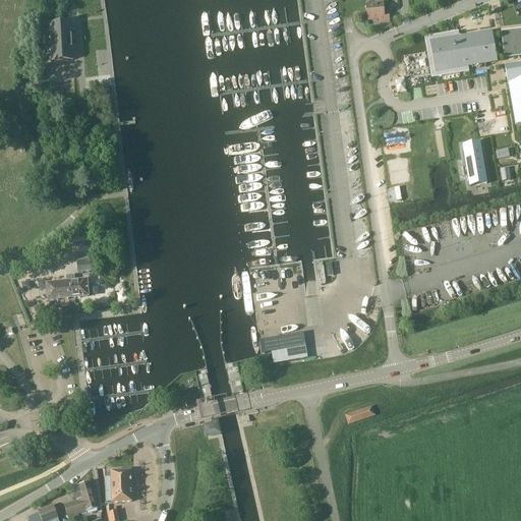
[(385,17),(383,5),(366,7),(368,22),(382,20),(382,24),(390,22),(390,16),(385,17)]
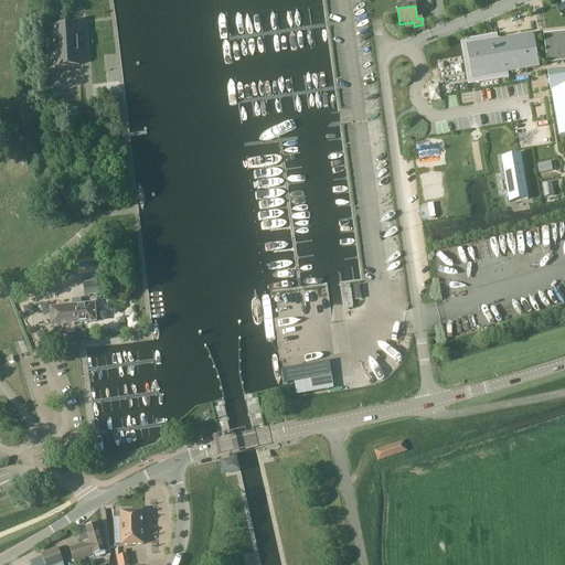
[(53,25),(53,28),(54,46),(55,68),(80,67),(80,53),(78,50),(77,28),(77,24),(68,24),(59,25),(54,25),(53,25)]
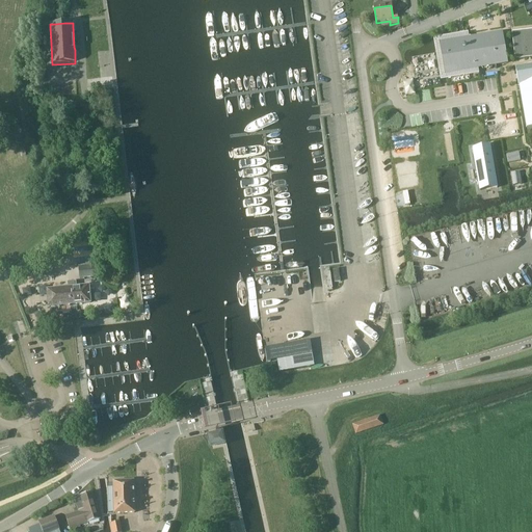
[(514,58),(531,55),(531,30),(511,32),(514,58)]
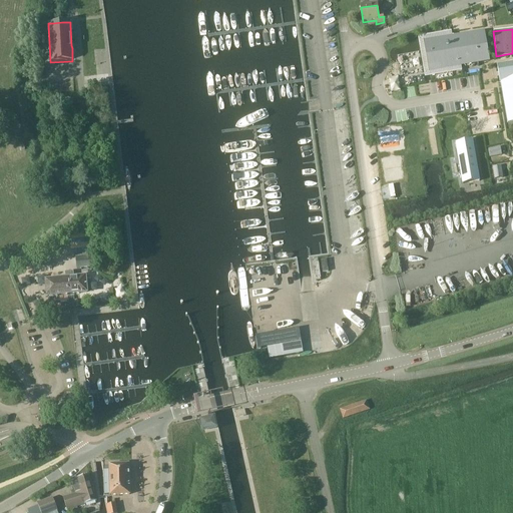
[(428,70),(488,60),(483,31),(423,41),(428,70)]
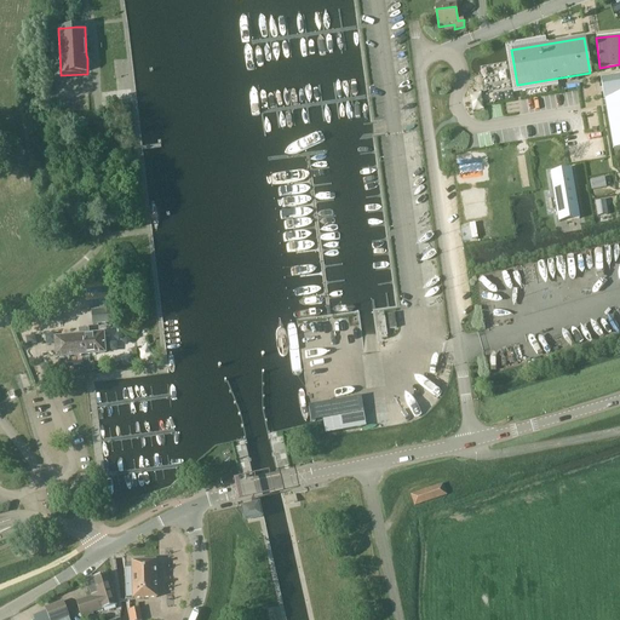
[(443,65),(437,65),(437,72),(451,73),(452,61),(443,59),(443,65)]
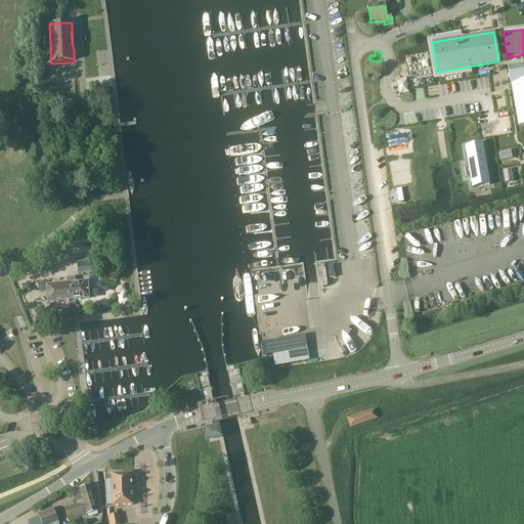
[(523,62),(508,67),(518,125),(523,123),(523,62)]
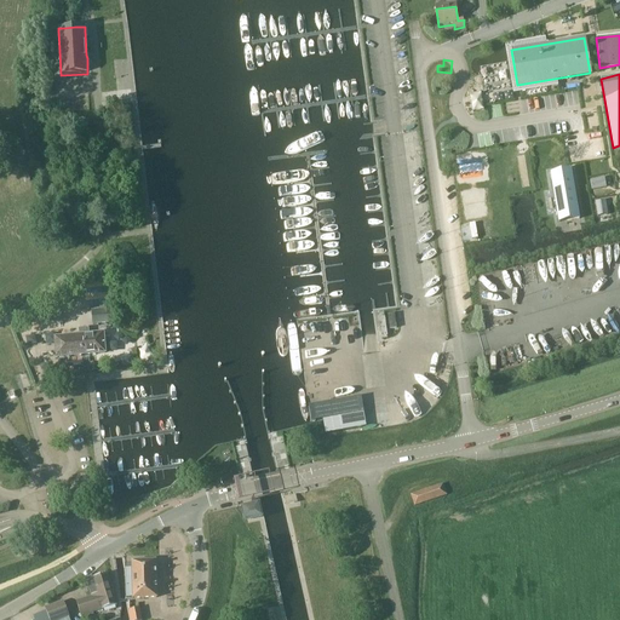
[(477,145),(461,148),(463,155),(478,153),(477,145)]
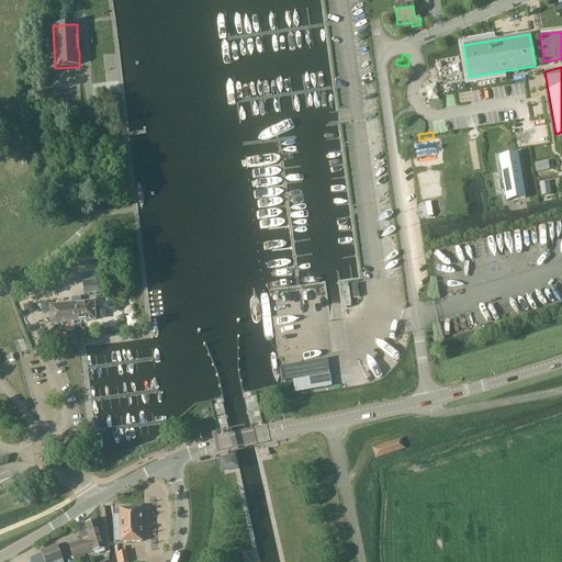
[(544,145),(543,137),(519,137),(519,146),(544,145)]
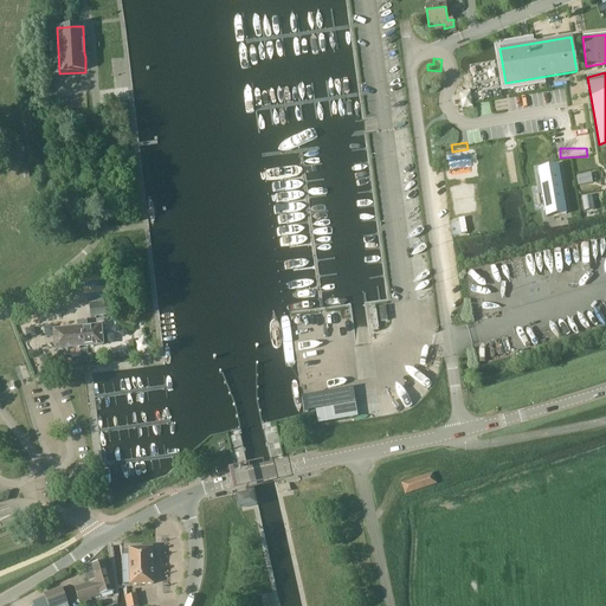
[(461,156),(445,160),(449,169),(463,165),(461,156)]
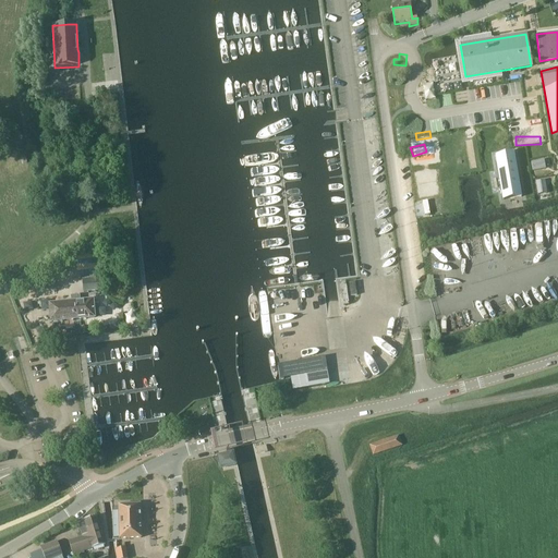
[(513,153),(495,156),(502,201),(521,197),(513,153)]
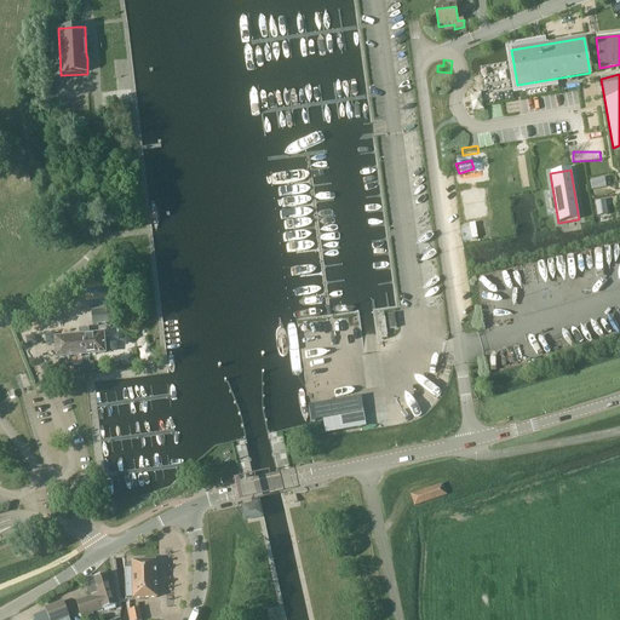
[(604,178),(590,182),(592,190),(606,187),(604,178)]
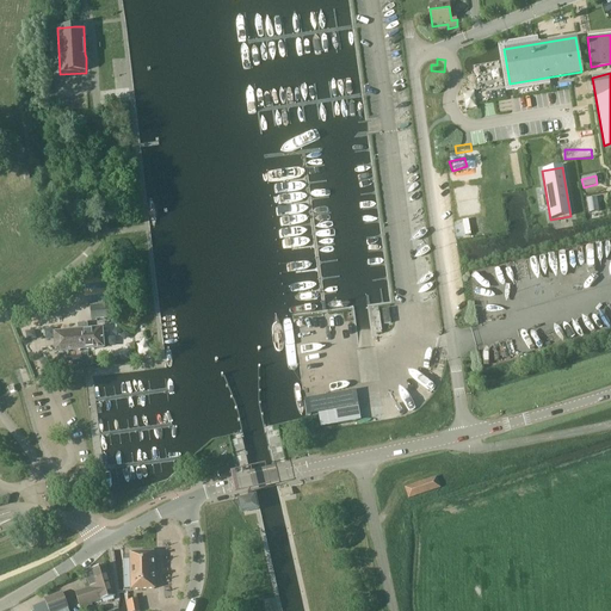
[(610,177),(597,179),(599,190),(610,186),(610,177)]
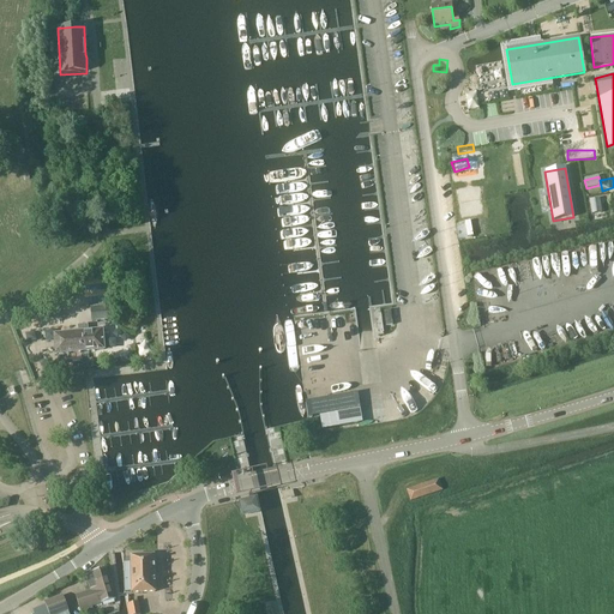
[(480,184),(453,184),(453,194),(480,194),(480,184)]
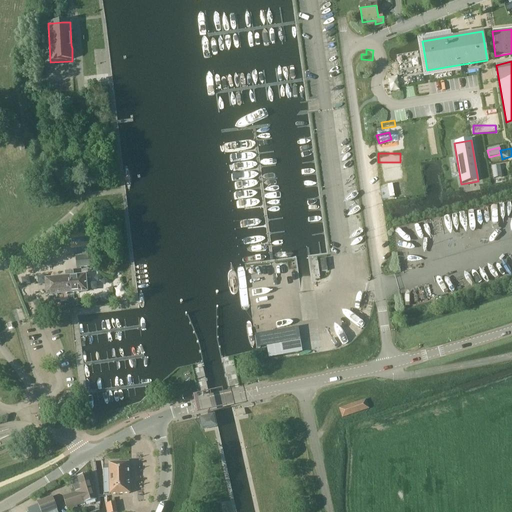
[(499,166),(492,167),(494,179),(501,178),(499,166)]
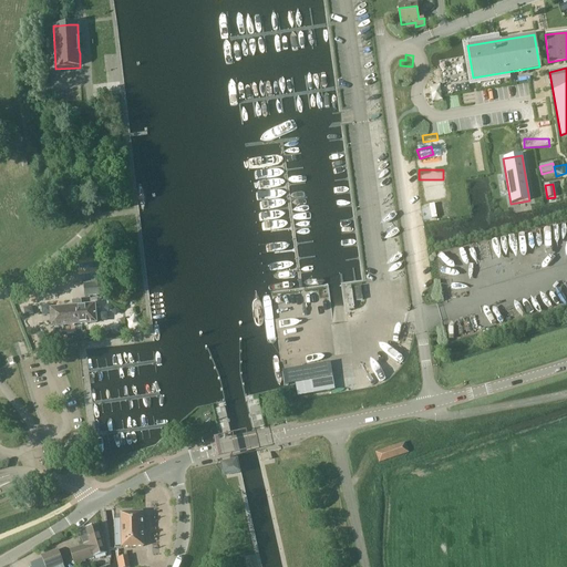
[(33,192),(27,193),(29,202),(35,200),(33,192)]
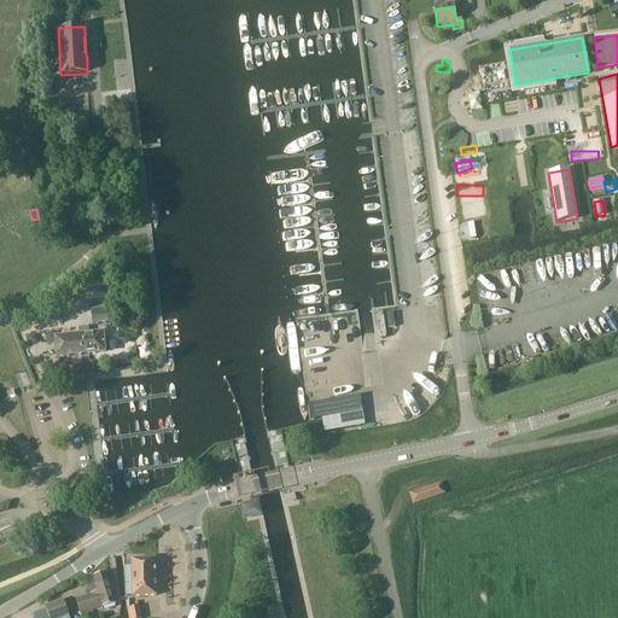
[(587,260),(592,285),(606,283),(601,257),(587,260)]
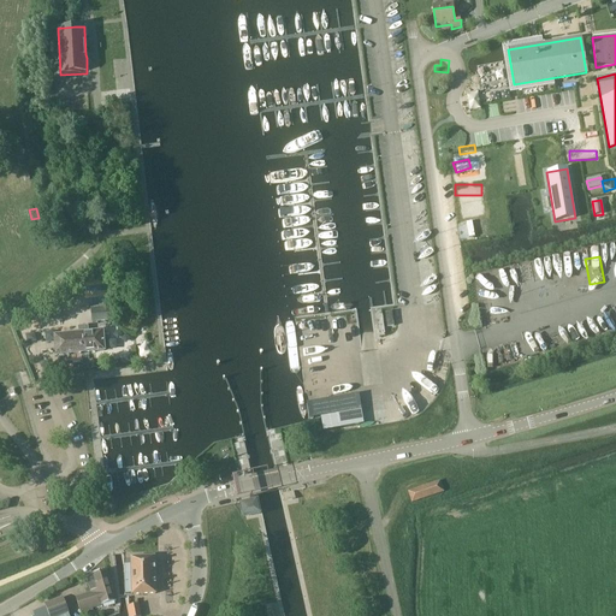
[(574,290),(582,289),(579,268),(567,271),(569,282),(573,280),(574,290)]
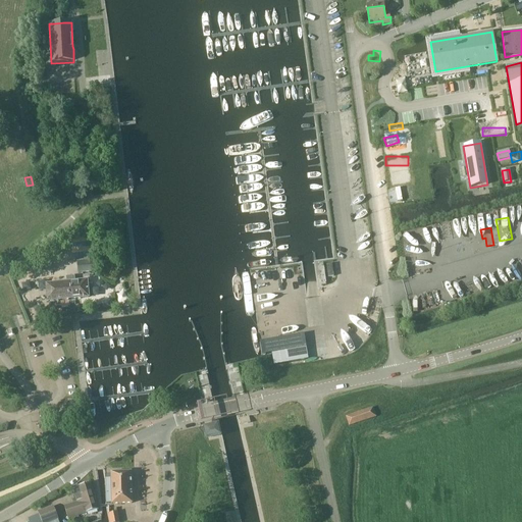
[(97,260),(76,262),(77,273),(98,271),(97,260)]
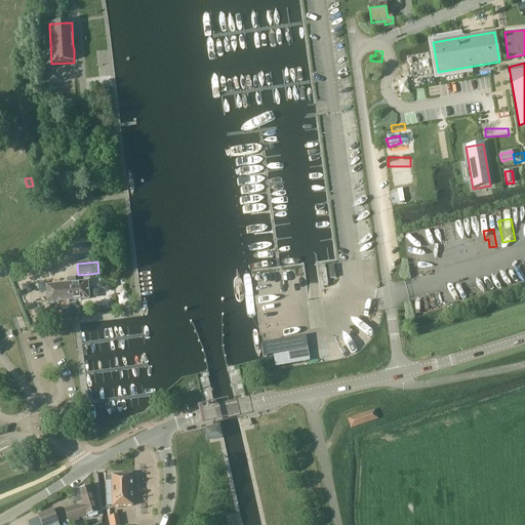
[(271,284),(279,277),(274,271),(266,278),(271,284)]
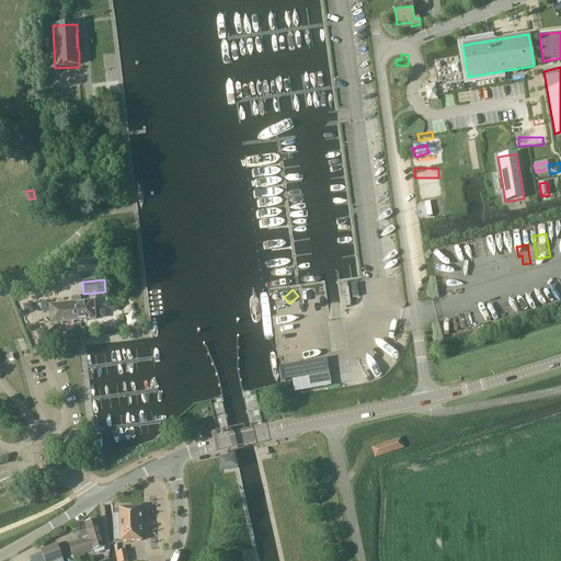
[(77,304),(49,307),(50,323),(76,321),(76,322),(95,320),(93,301),(77,304)]
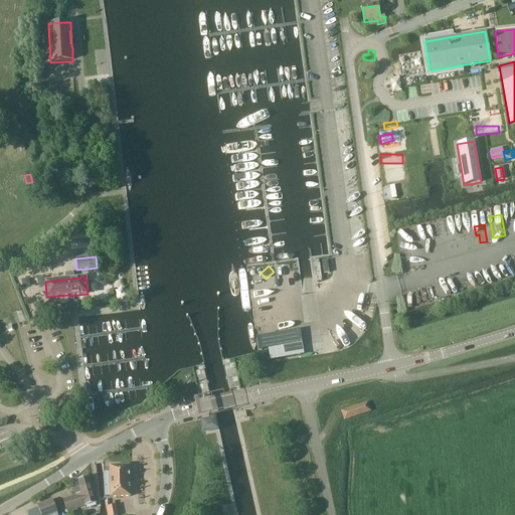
[(297,330),(259,337),(262,350),(299,344),(297,330)]
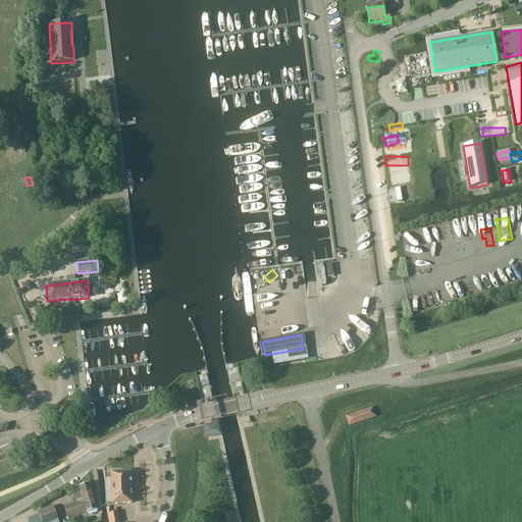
[(316,340),(321,357),(326,356),(322,337),(316,340)]
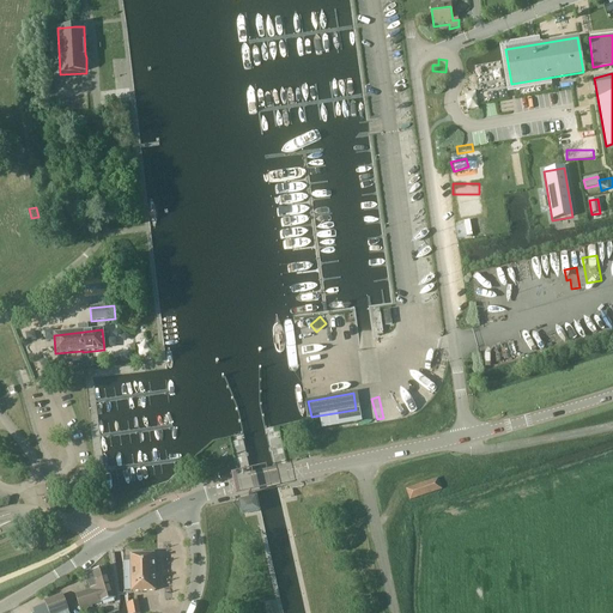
[(437,478),(405,489),(408,501),(441,491),(437,478)]
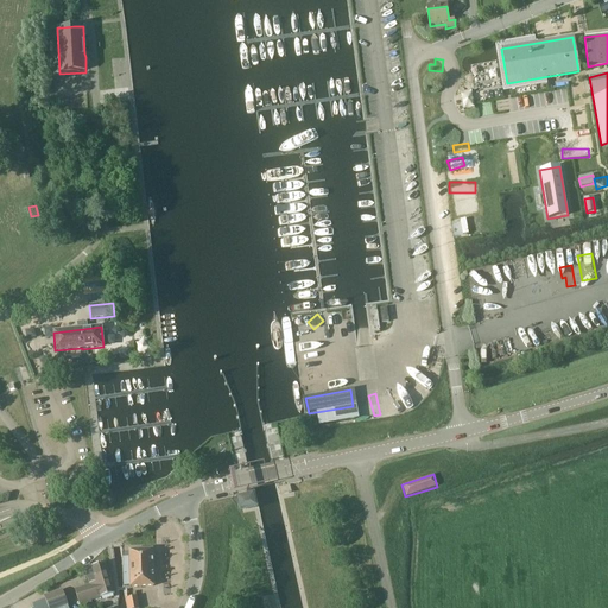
[(253,493),(236,496),(240,511),(257,507),(253,493)]
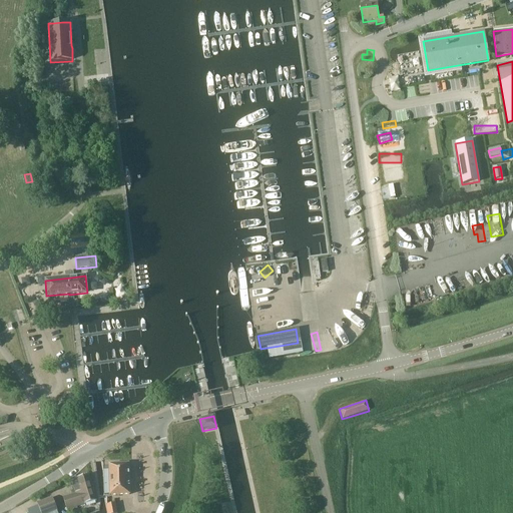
[(105,495),(109,494),(110,496),(130,495),(128,464),(107,465),(108,470),(103,470),(105,495)]
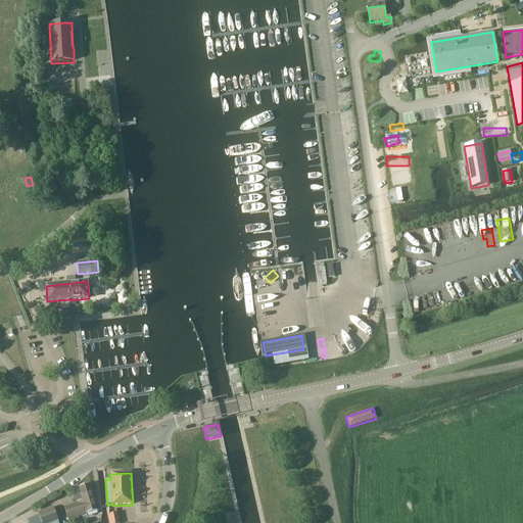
[(67,521),(86,515),(97,511),(95,506),(94,500),(89,485),(78,488),(73,489),(76,503),(77,504),(63,508),(67,521)]
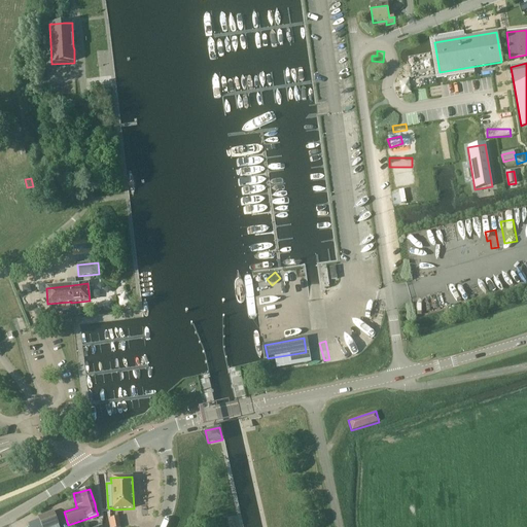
[(59,526),(53,511),(38,516),(38,519),(28,523),(29,526),(59,526)]
